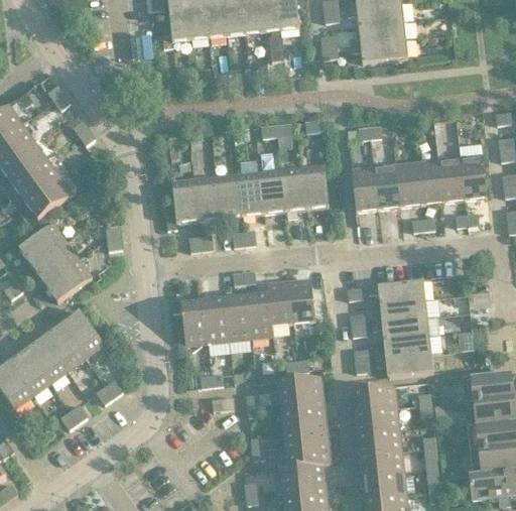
[(162,9),(161,0),(147,0),(148,11),(162,9)]
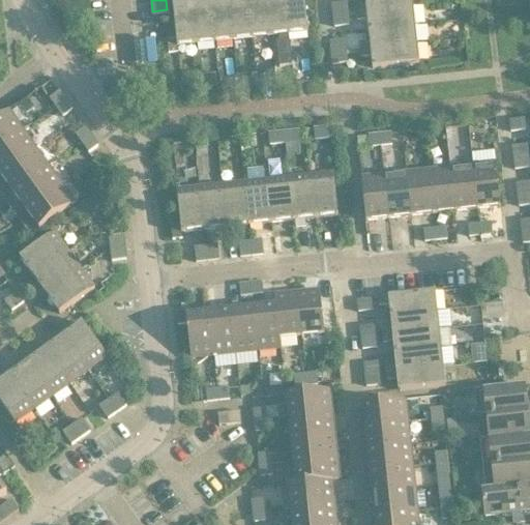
[(172,0),(176,34),(177,44),(196,41),(192,0),(172,0)]
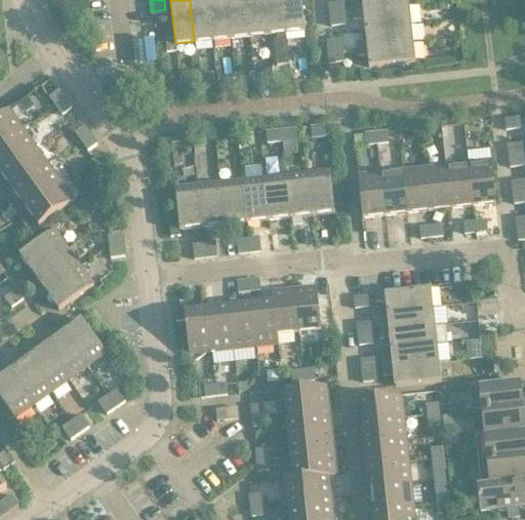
[(190,0),(194,41),(212,39),(208,0),(190,0)]
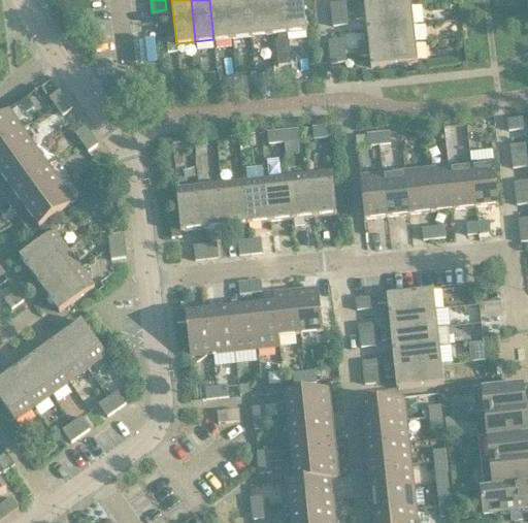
[(209,0),(213,39),(232,37),(228,0),(209,0)]
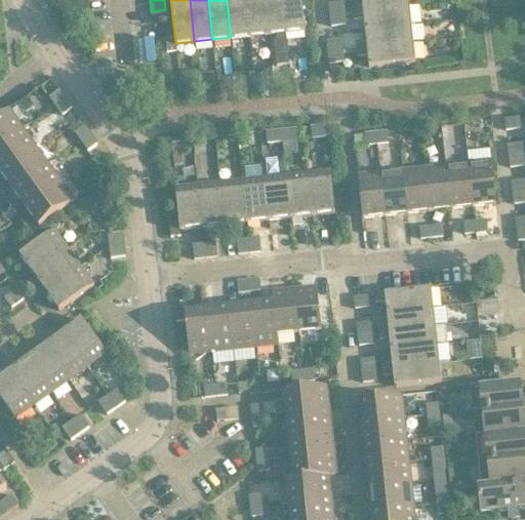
[(227,0),(231,37),(249,35),(245,0),(227,0)]
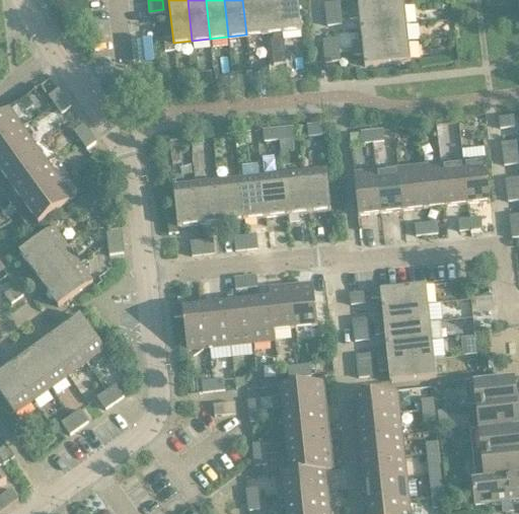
[(242,0),(246,34),(265,32),(261,0),(242,0)]
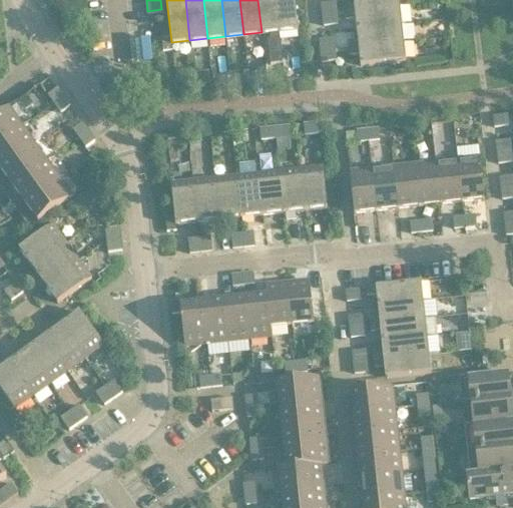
[(258,0),(262,32),(280,30),(276,0),(258,0)]
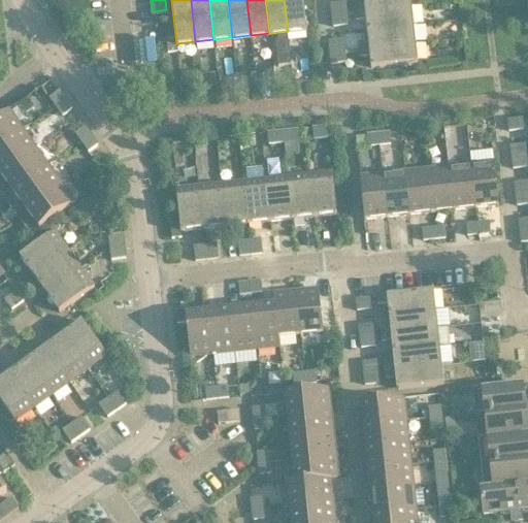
[(284,0),(288,31),(306,29),(303,0),(284,0)]
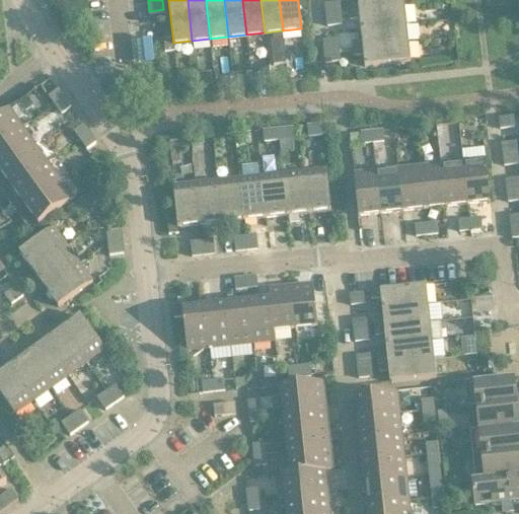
[(324,1),(325,12),(341,10),(340,0),(332,0),(324,1)]
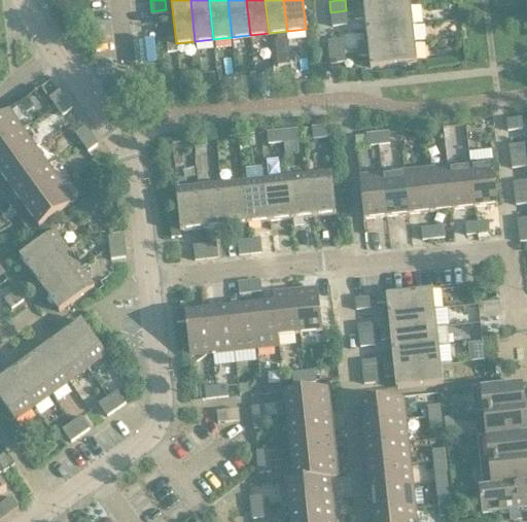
[(411,3),(410,0),(363,0),(363,1),(353,2),(354,9),(411,3)]
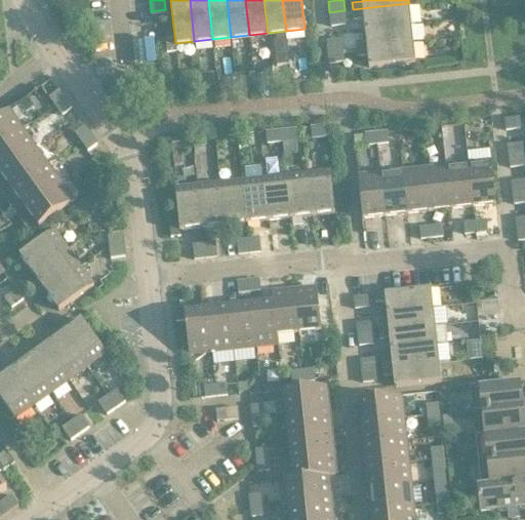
[(411,22),(409,3),(353,9),(353,17),(363,15),(364,27),(411,22)]
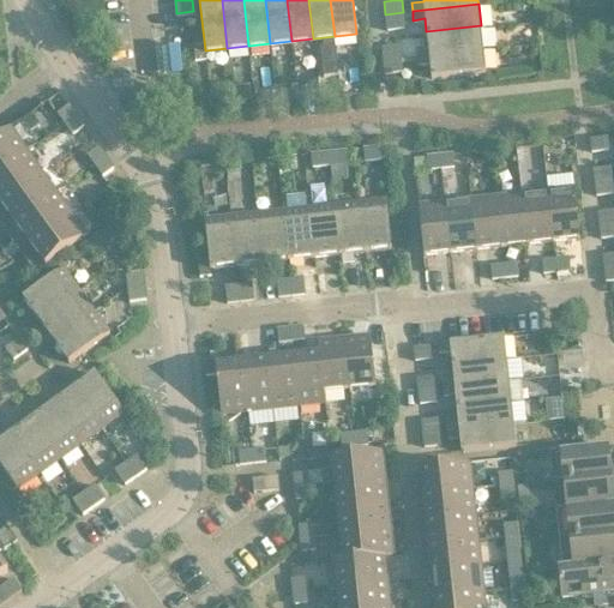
[(404,25),(403,12),(385,14),(387,28),(404,25)]
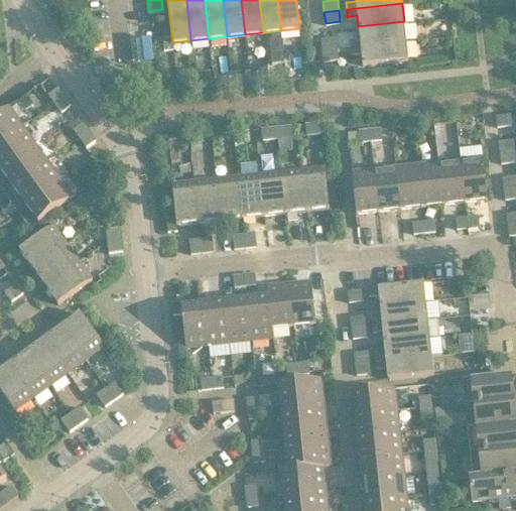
[(406,39),(404,21),(358,26),(359,37),(350,38),(350,45),(406,39)]
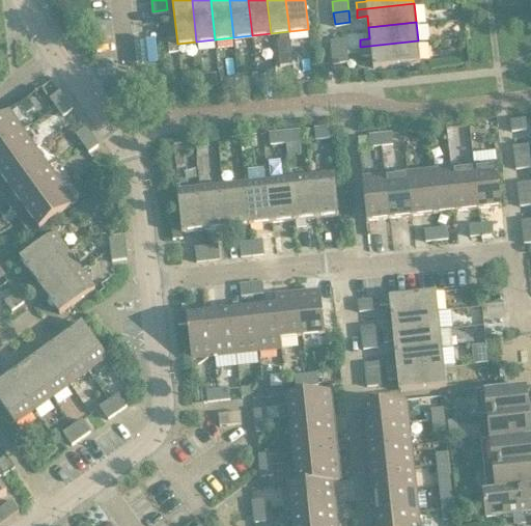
[(178,49),(177,44),(176,34),(167,35),(168,50),(178,49)]
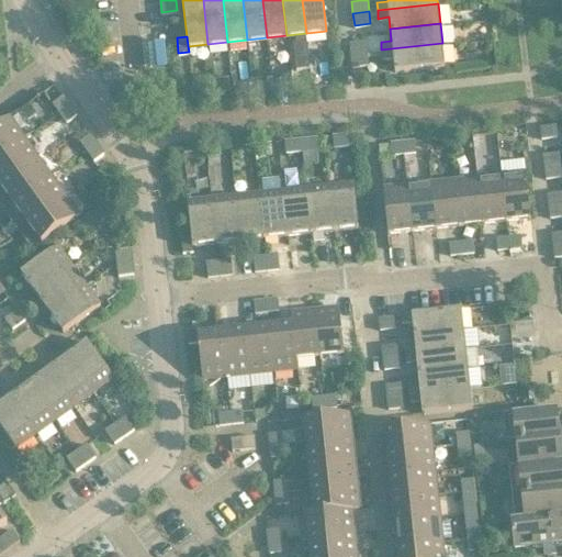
[(310,65),(306,40),(293,41),(296,66),(310,65)]
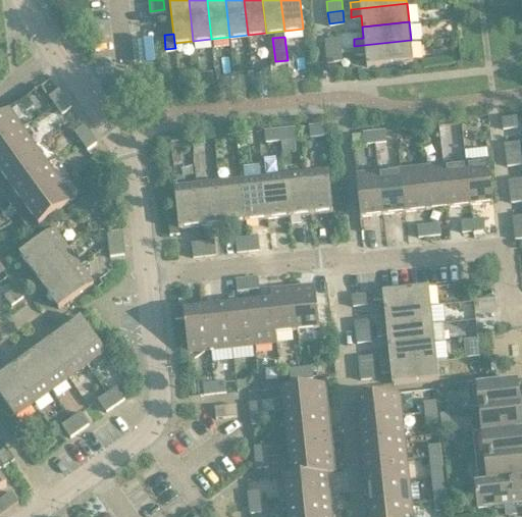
[(324,38),(325,49),(341,48),(338,37),(324,38)]
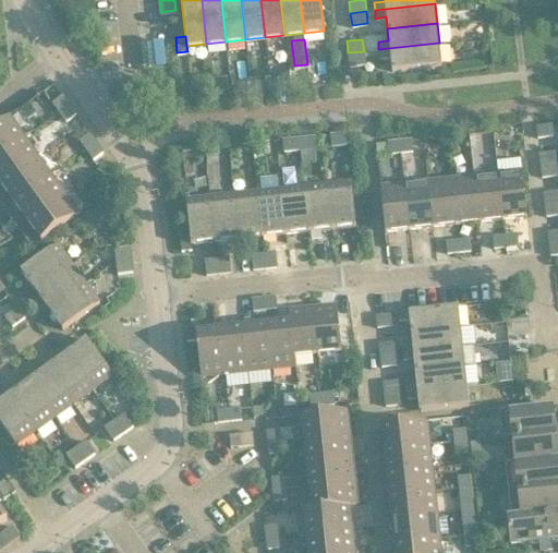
[(441,63),(439,43),(378,49),(379,57),(390,56),(391,69),(441,63)]
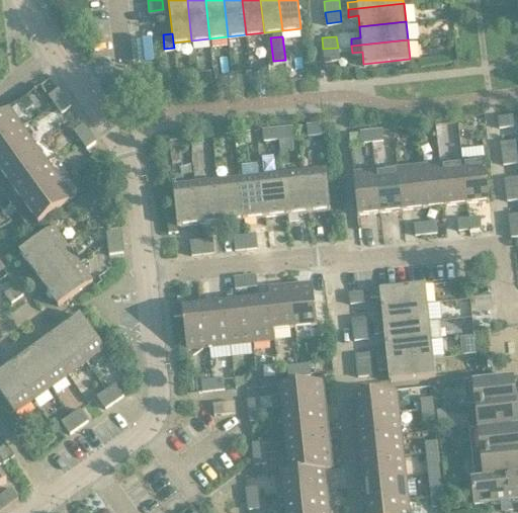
[(339,59),(338,48),(323,49),(325,60),(339,59)]
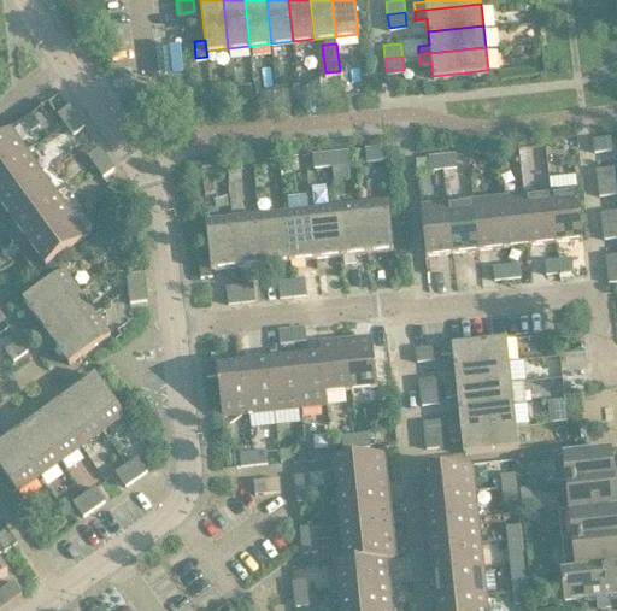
[(306,84),(297,86),(298,95),(306,94),(306,84)]
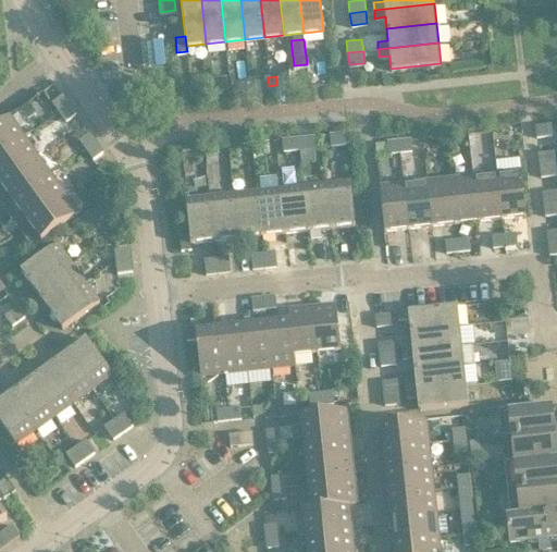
[(57,112),(69,103),(62,94),(49,102),(57,112)]
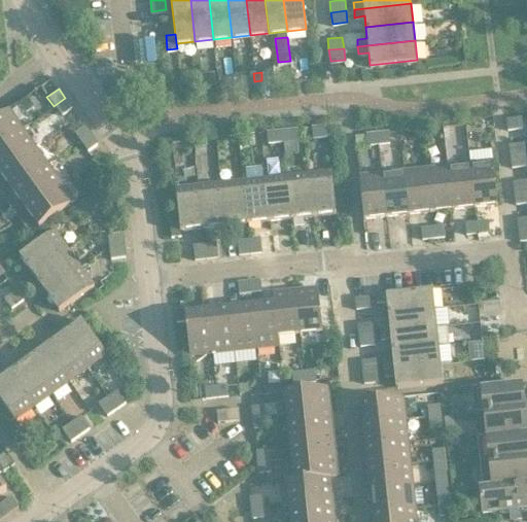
[(72,107),(65,98),(54,106),(60,115),(72,107)]
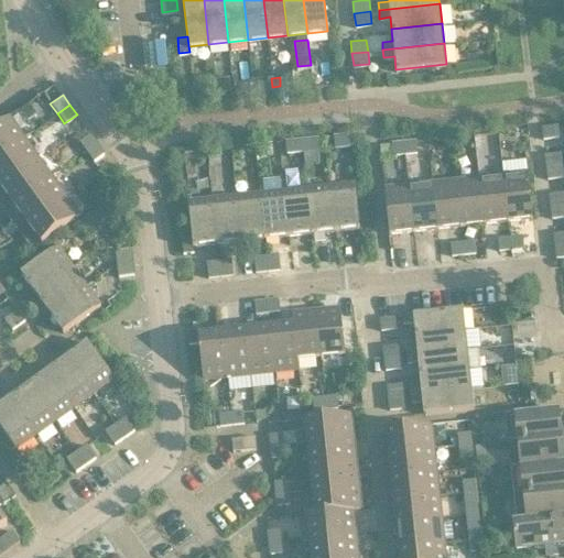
[(0,153),(24,137),(10,117),(0,122),(0,153)]
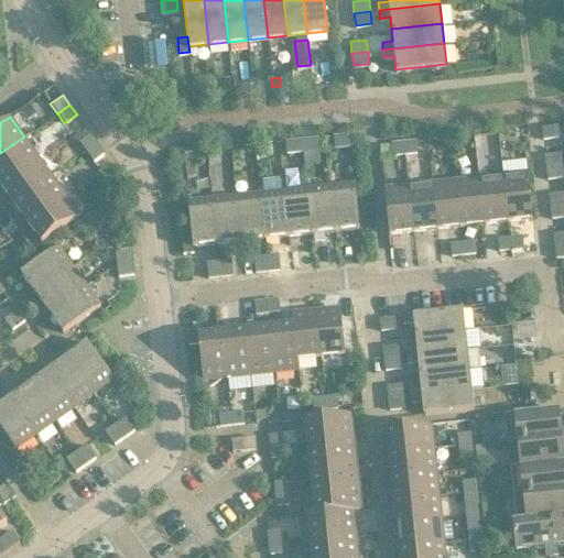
[(543,137),(559,135),(557,122),(542,124),(543,137)]
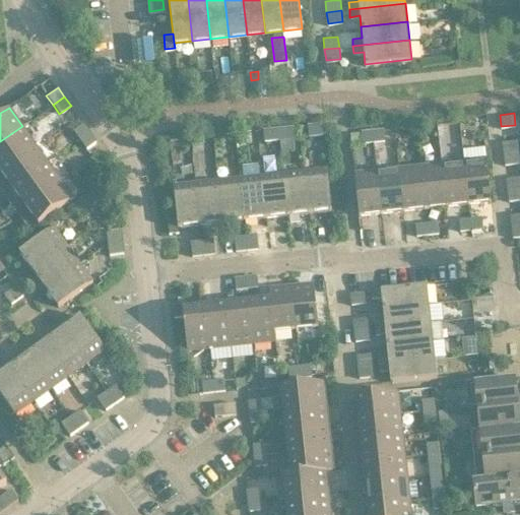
[(309,134),(323,132),(322,121),(308,123),(309,134)]
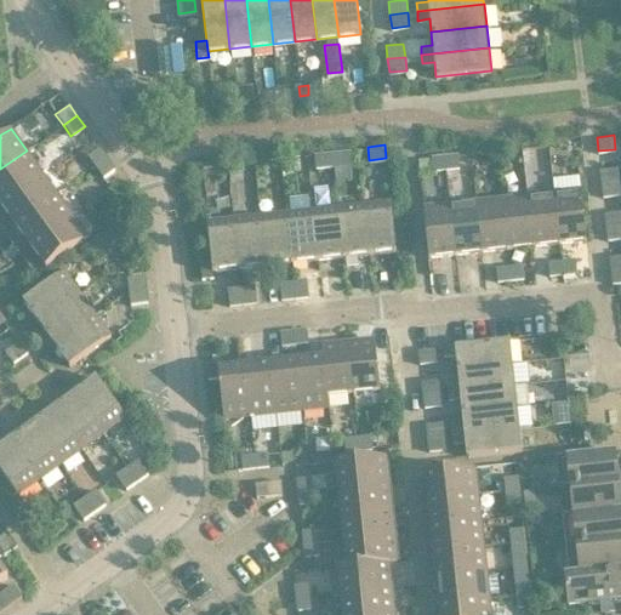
[(92,168),(107,158),(100,147),(85,157),(92,168)]
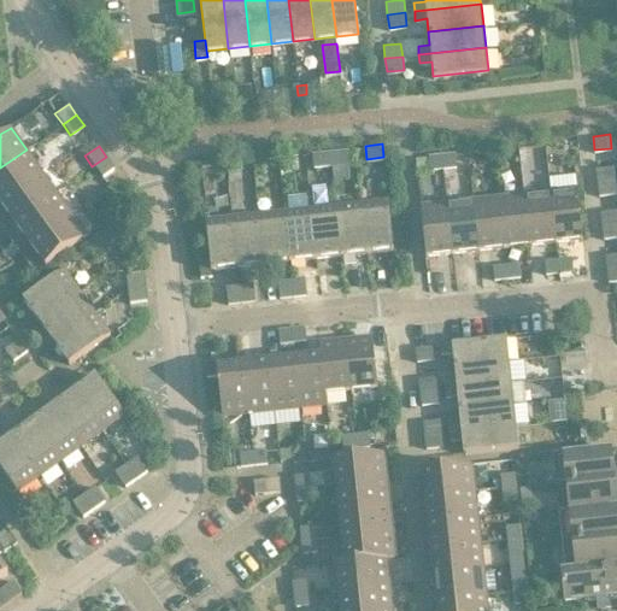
[(347,147),(329,150),(331,163),(348,162),(347,147)]
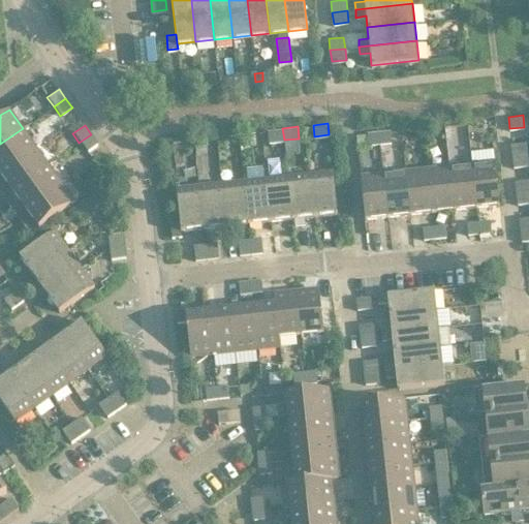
[(0,172),(35,147),(23,128),(0,144),(0,172)]
